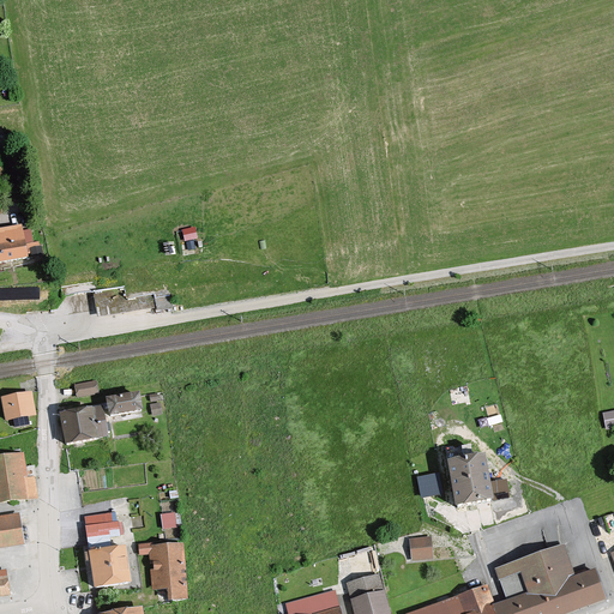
[(187,239),(200,236),(198,226),(185,228),(187,239)]
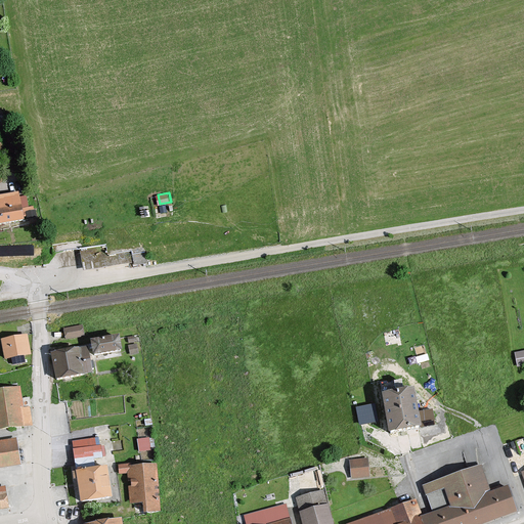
[(22,197),(0,199),(0,225),(26,222),(22,197)]
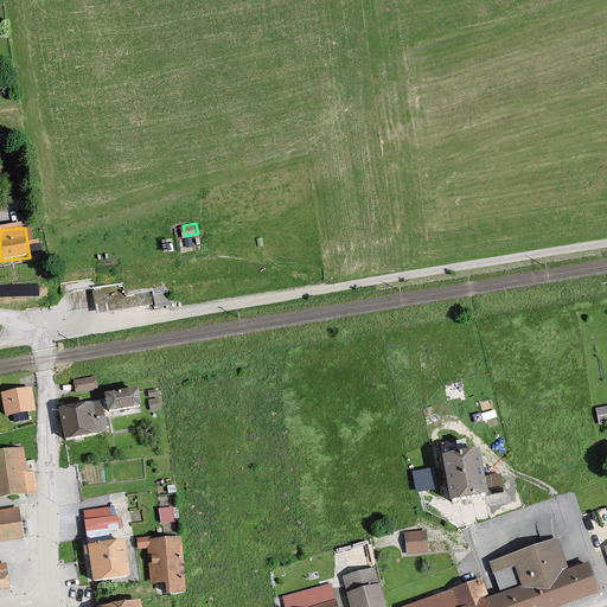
[(163,260),(59,276),(61,285),(63,294),(91,289),(95,308),(96,315),(170,304),(168,293),(163,260)]
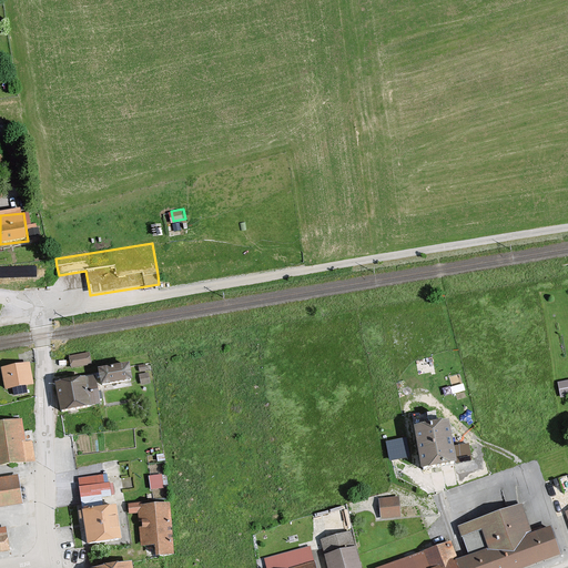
[(90,352),(68,356),(70,368),(93,364),(90,352)]
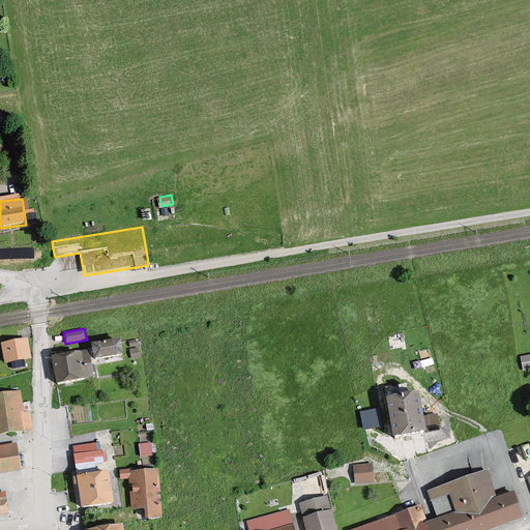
[(27,336),(1,342),(6,364),(31,359),(27,336)]
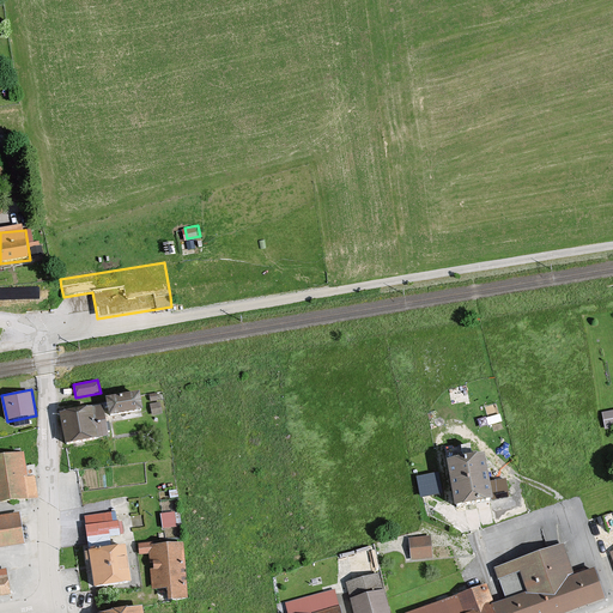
[(140,390),(105,395),(109,414),(143,410),(140,390)]
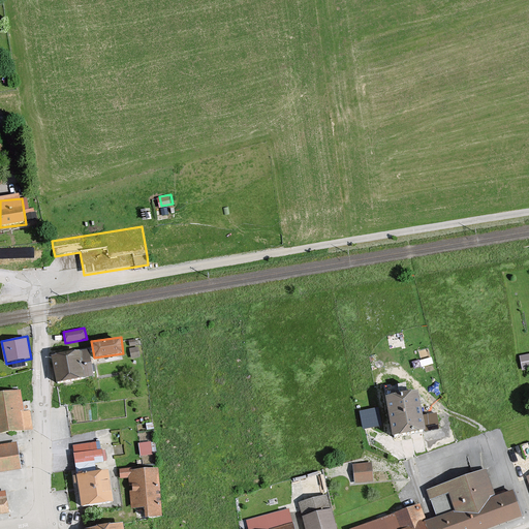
[(89,350),(52,355),(56,384),(92,380),(89,350)]
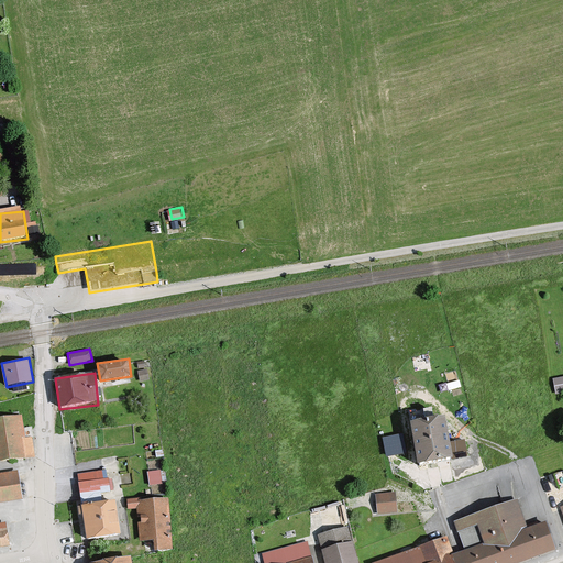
[(562,378),(553,381),(555,394),(562,392),(562,378)]
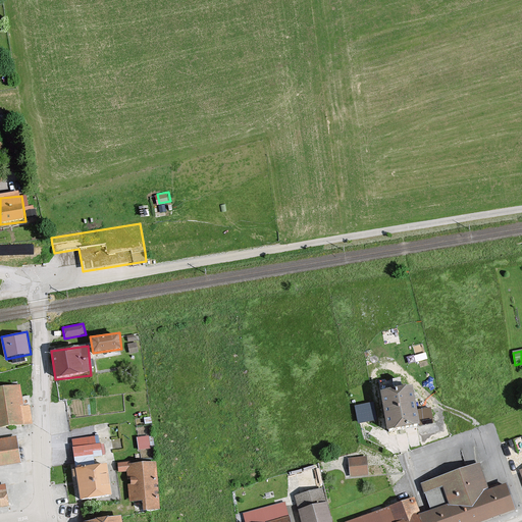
[(19,386),(0,388),(0,427),(23,425),(19,386)]
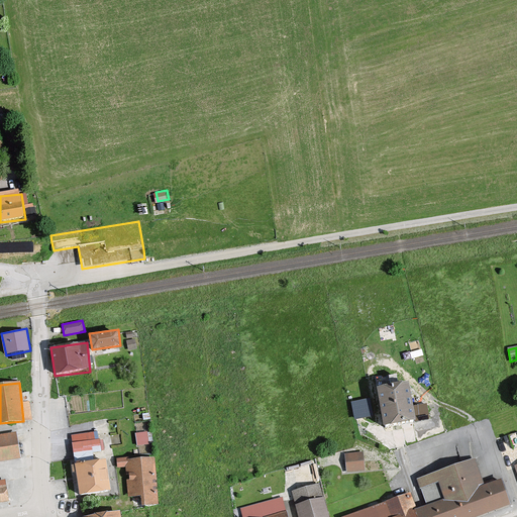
[(411,386),(379,392),(386,428),(418,423),(411,386)]
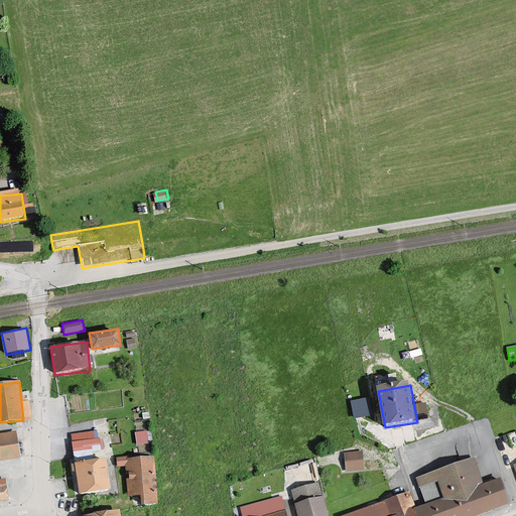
[(369,399),(352,402),(355,420),(372,417),(369,399)]
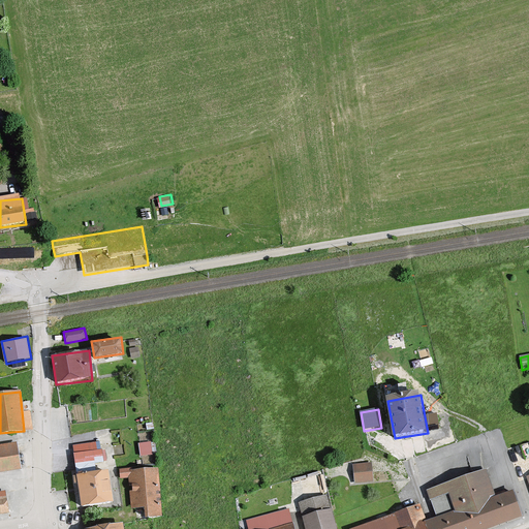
[(73,444),(76,475),(111,470),(107,440),(73,444)]
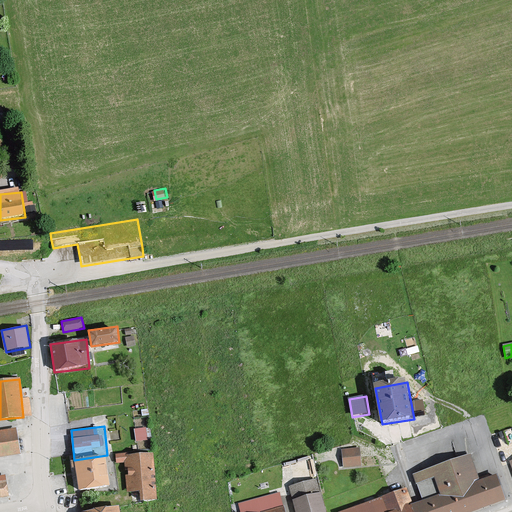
[(136,428),(139,440),(150,438),(148,426),(136,428)]
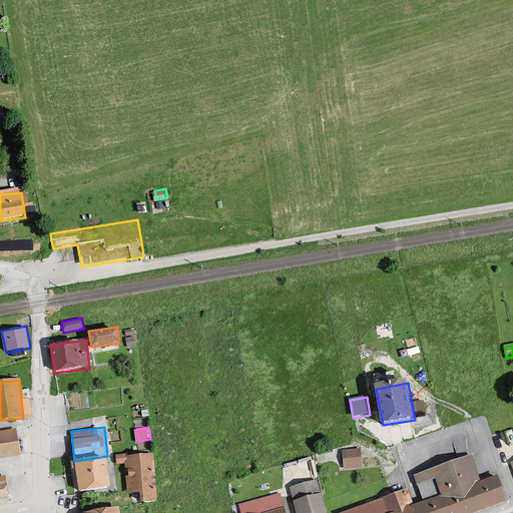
[(15,433),(0,435),(0,457),(19,454),(15,433)]
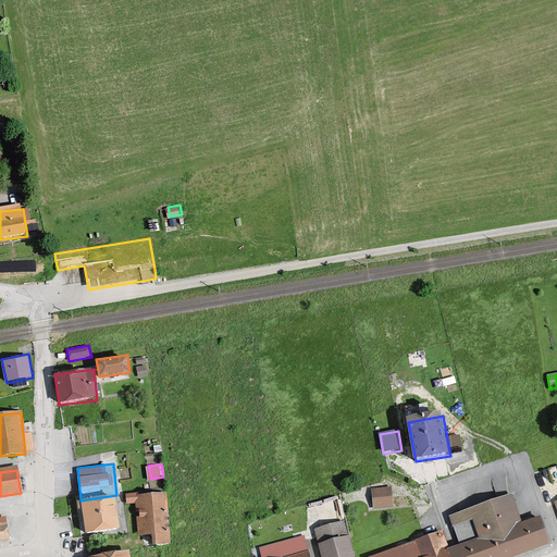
[(393,489),(371,490),(373,508),(394,506),(393,489)]
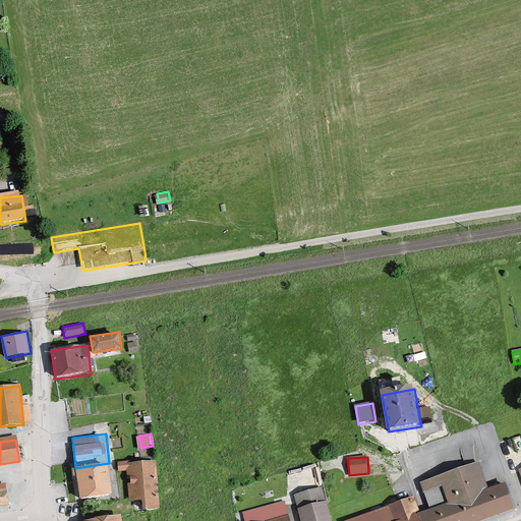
[(160,462),(128,464),(131,510),(163,508),(160,462)]
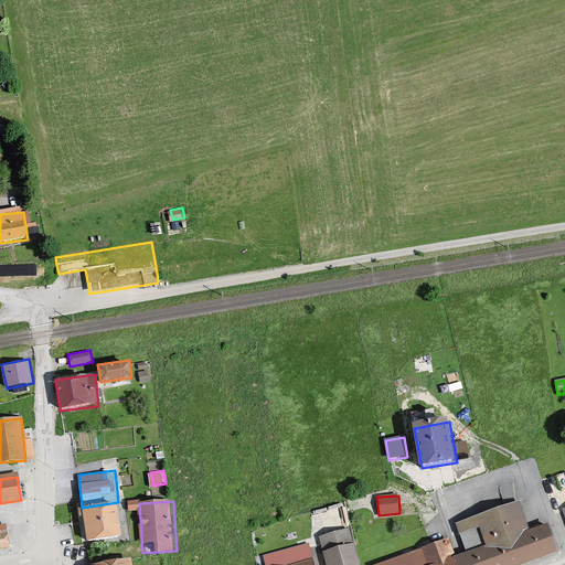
[(82,508),(88,543),(124,537),(118,502),(82,508)]
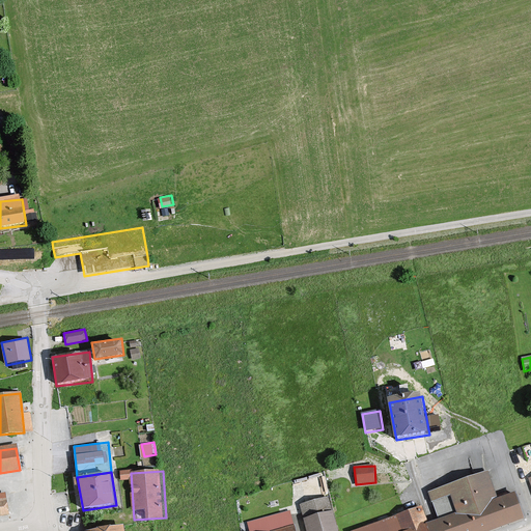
[(423,507),(358,530),(494,530),(527,520),(516,493),(499,499),(488,473),(429,495),(439,520),(428,523),(423,507)]
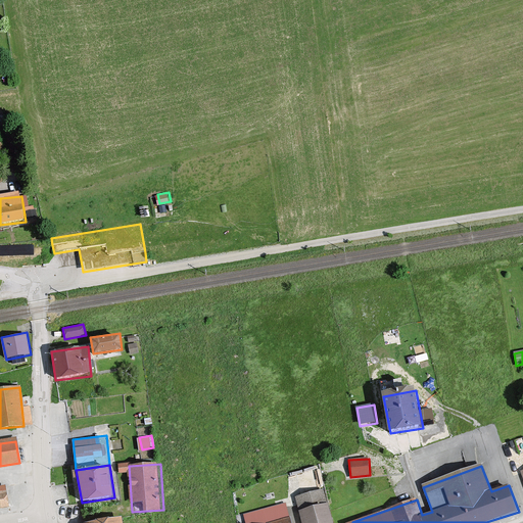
[(295,500),(302,522),(335,522),(329,503),(323,505),(319,492),(295,500)]
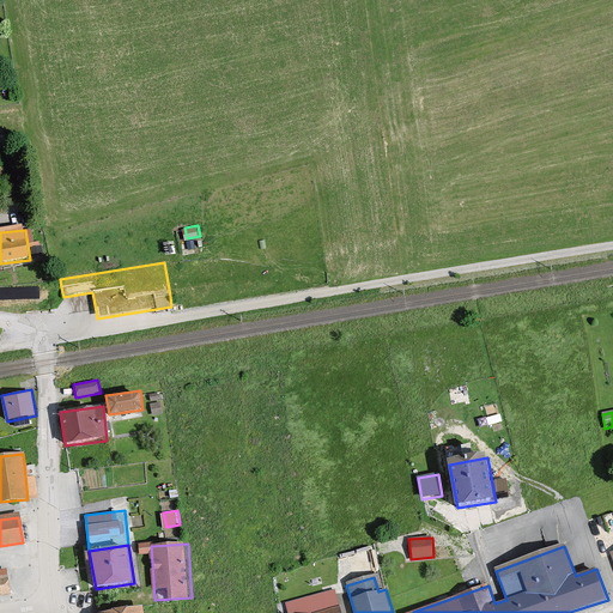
[(289,612),(341,612),(334,589),(286,605),(289,612)]
